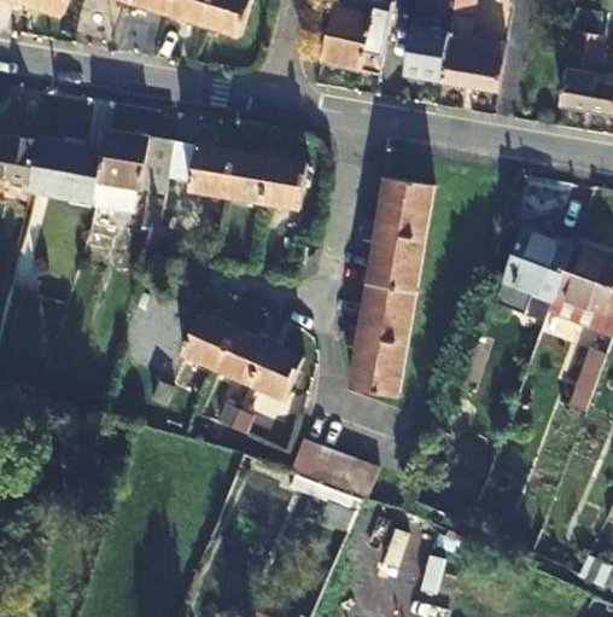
[(25,0),(24,7),(27,7),(60,18),(65,0),(25,0)]
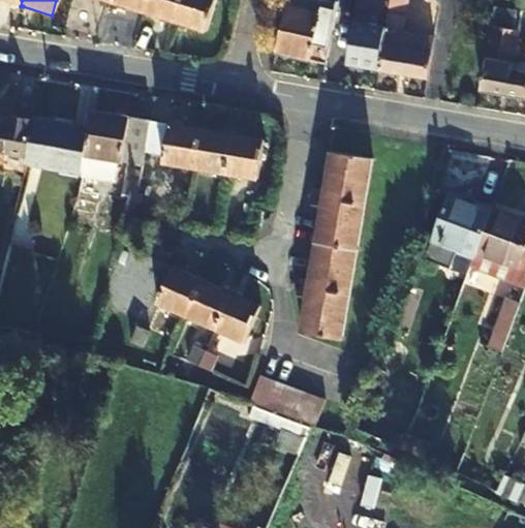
[(113,3),(112,8),(123,11),(124,8),(144,13),(143,12),(146,0),(112,0),(112,3),(113,3)]
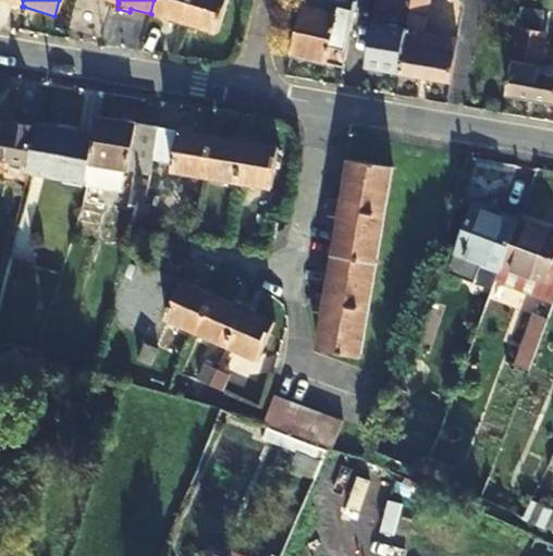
[(154,0),(150,13),(151,14),(168,20),(167,23),(180,28),(188,0),(154,0)]
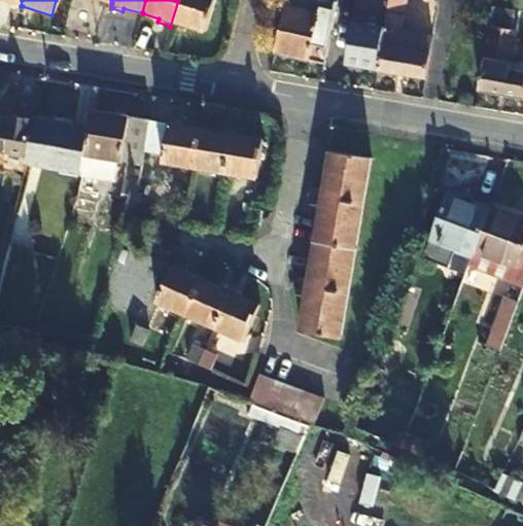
[(178,0),(170,27),(182,31),(184,27),(203,32),(213,0),(178,0)]
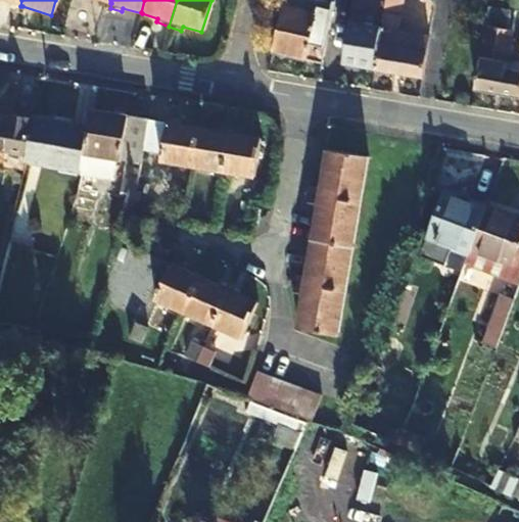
[(303,5),(286,0),(281,0),(280,9),(301,15),(303,5)]
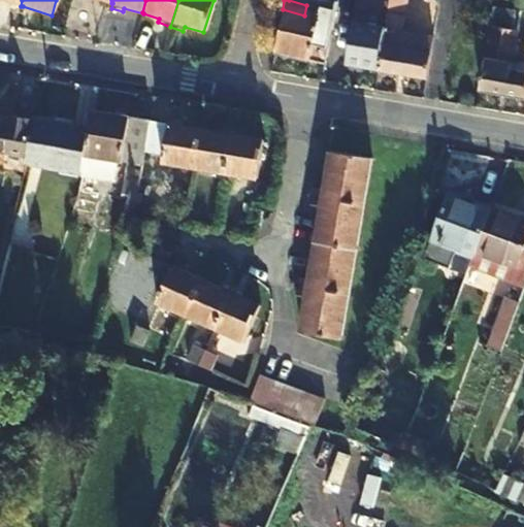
[(354,0),(344,67),(374,72),(382,29),(387,5),(357,0),(354,0)]
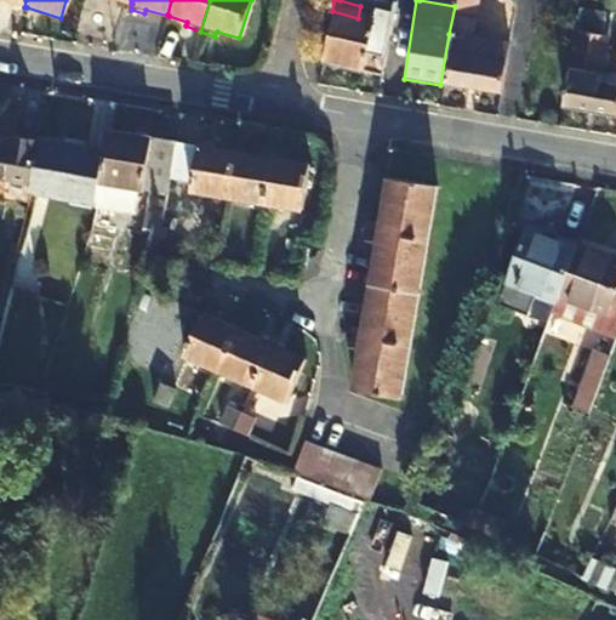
[(449,34),(440,85),(498,95),(507,46),(469,40),(475,0),(455,0),(455,6),(449,34)]
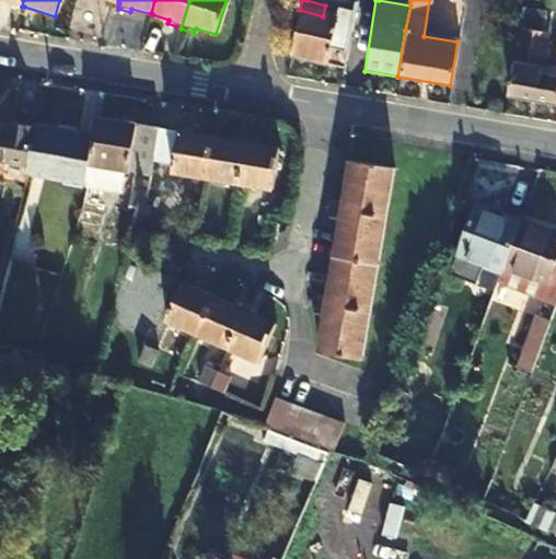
[(521,0),(506,96),(555,105),(555,104),(555,78),(539,76),(549,13),(533,9),(534,0),(521,0)]
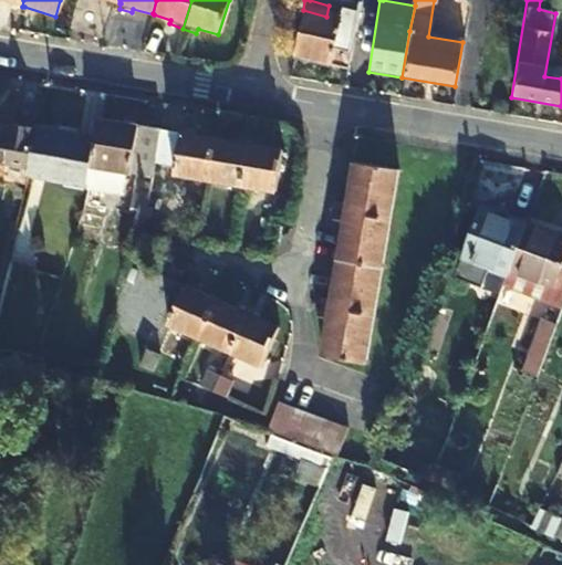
[(345,71),(353,35),(337,32),(340,19),(326,17),(303,10),(291,58),(345,71)]
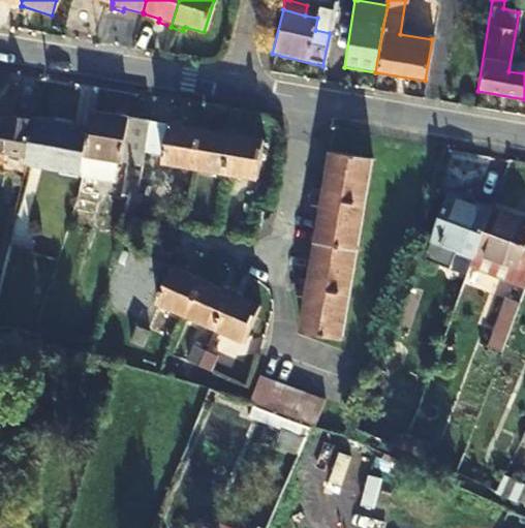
[(141,166),(149,123),(91,113),(88,128),(83,157),(117,162),(141,166)]
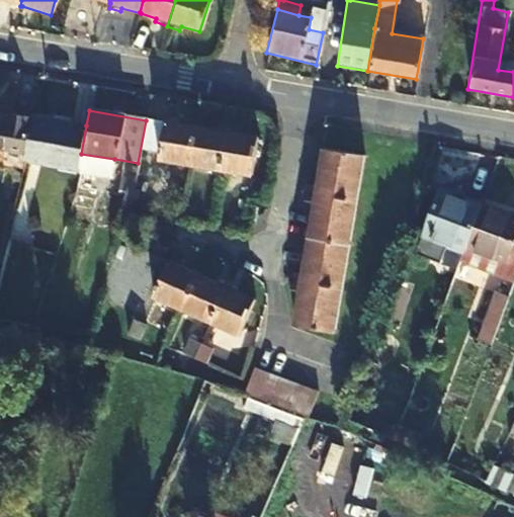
[(0,149),(22,152),(28,117),(7,114),(6,122),(0,121),(0,149)]
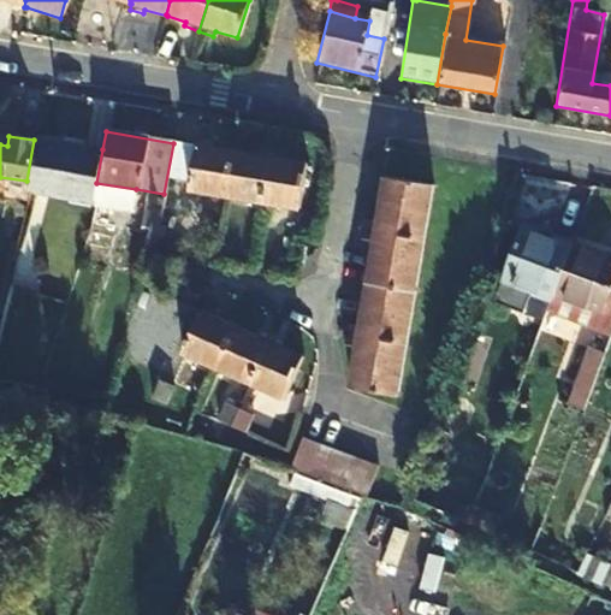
[(27,181),(25,189),(94,200),(96,183),(102,149),(34,139),(34,140),(27,181)]
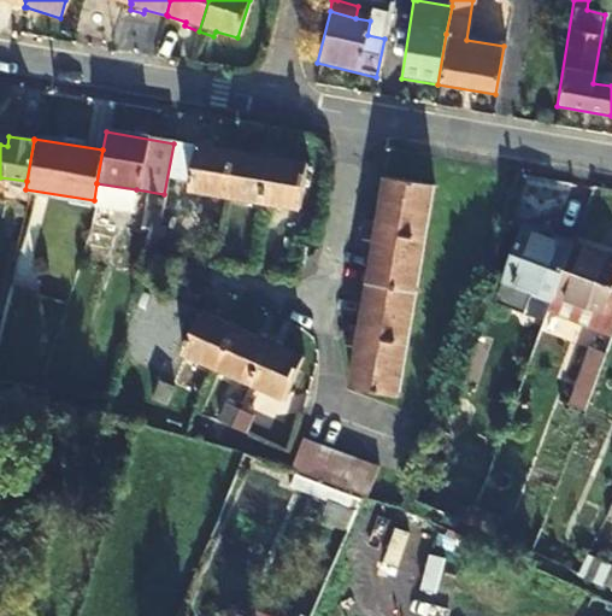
[(224,199),(231,153),(195,147),(187,193),(224,199)]
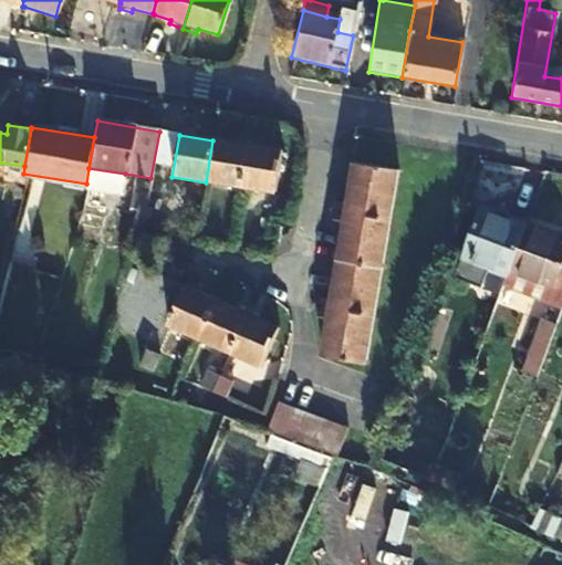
[(239,188),(247,147),(212,140),(206,182),(239,188)]
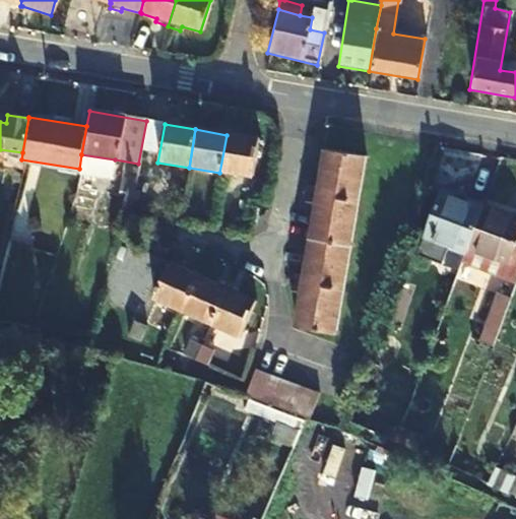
[(227,135),(219,173),(251,178),(257,140),(227,135)]
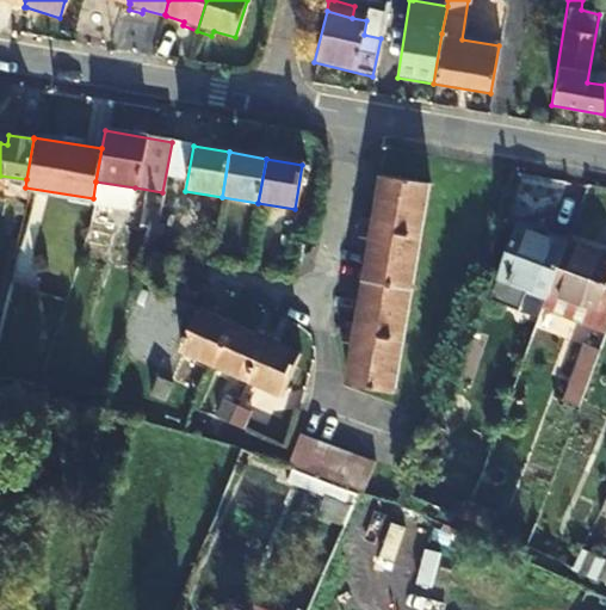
[(366,283),(412,293),(434,189),(388,179),(378,225),(376,240),(366,283)]
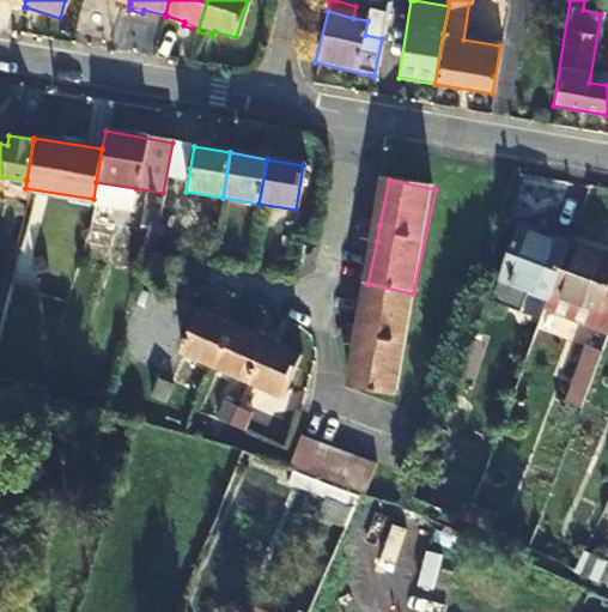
[(135,188),(96,182),(93,199),(92,206),(131,212),(135,188)]
